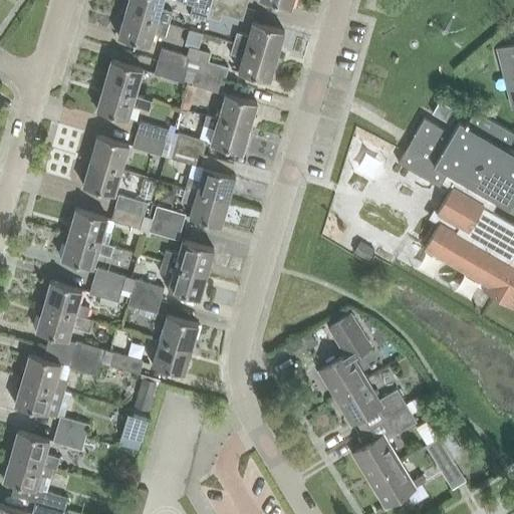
[(160,8),(162,0),(127,0),(124,11),(169,24),(172,11),(160,8)]
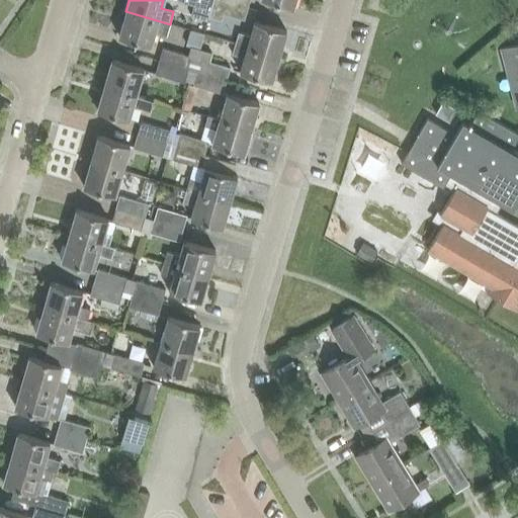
[(212,0),(176,0),(192,5),(189,16),(207,21),(208,17),(212,0)]
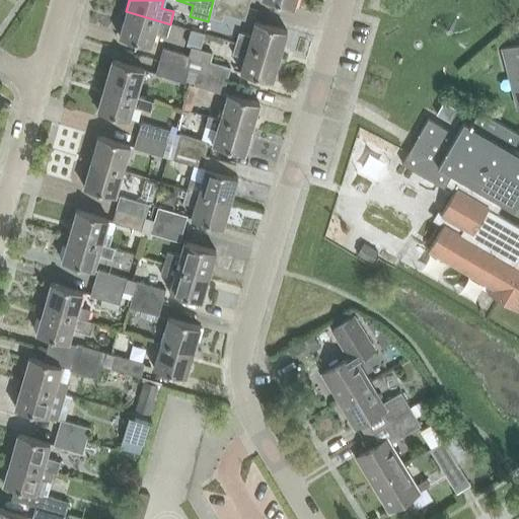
[(244,20),(248,7),(223,0),(213,0),(209,17),(221,21),(223,14),(244,20)]
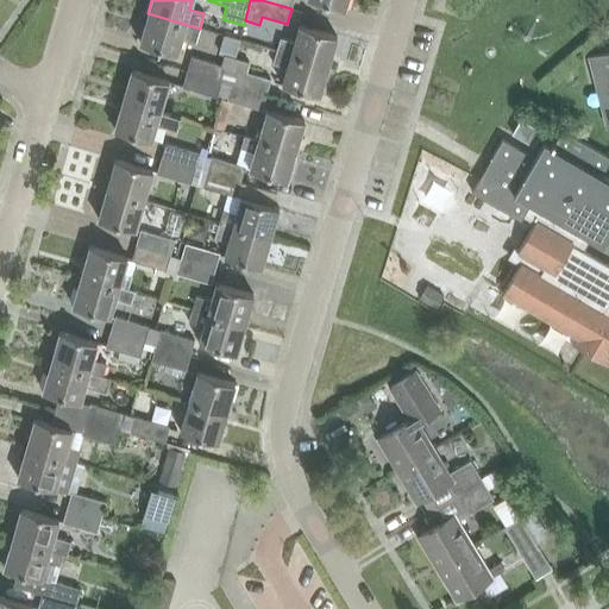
[(195,43),(200,29),(148,13),(139,43),(176,54),(181,39),(195,43)]
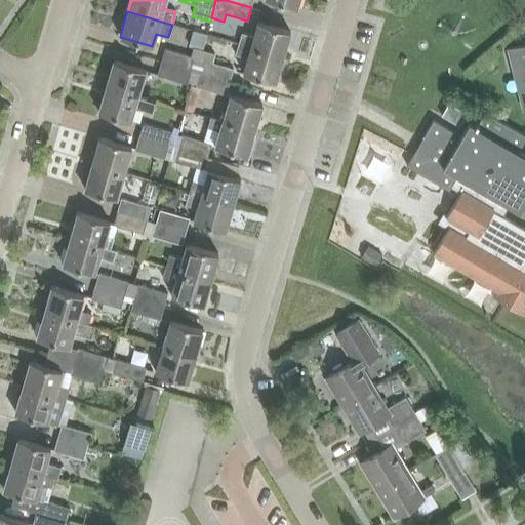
[(282,57),(290,32),(257,22),(253,37),(241,33),(238,44),(250,47),(282,57)]
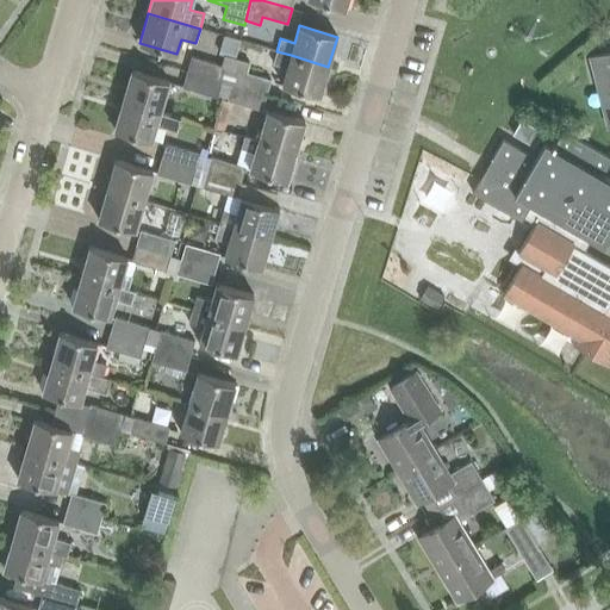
[(328,67),(291,55),(277,51),(272,64),(287,68),(282,85),(319,95),(328,67)]
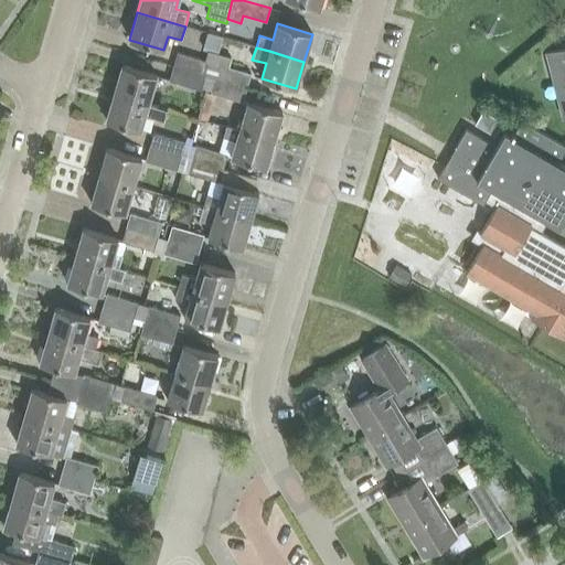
[(555,85),(564,82),(564,48),(547,53),(555,85)]
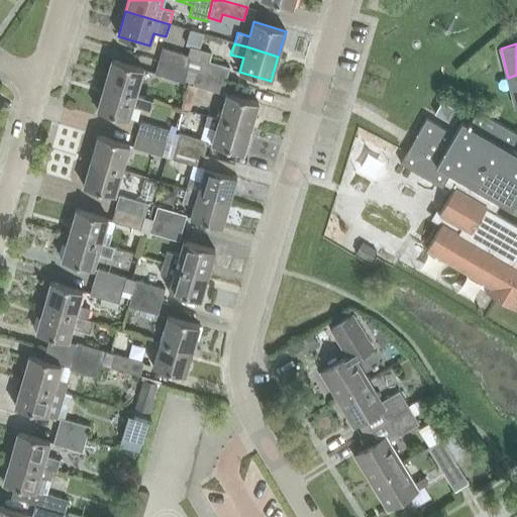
[(192,71),(199,48),(189,46),(187,56),(162,47),(158,61),(192,71)]
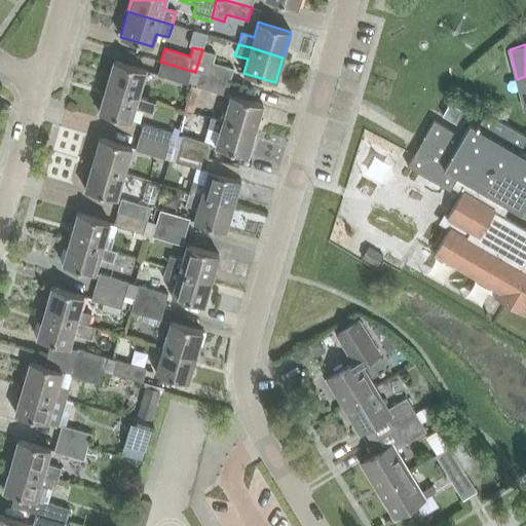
[(233,69),(213,63),(215,53),(202,49),(195,72),(229,82),(233,69)]
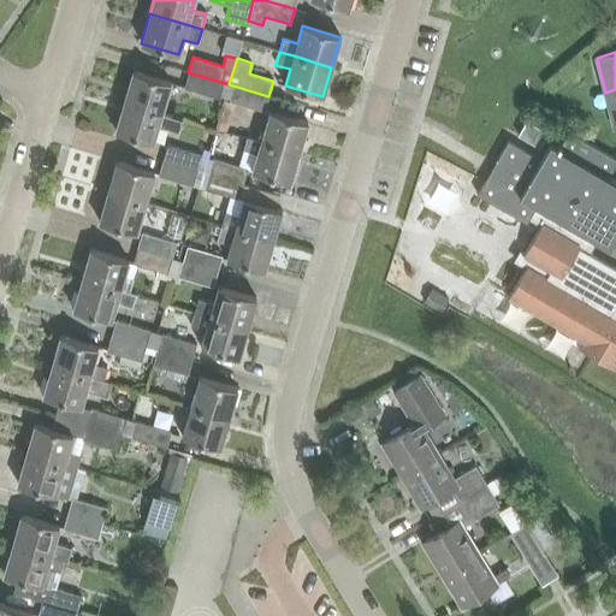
[(161,111),(170,82),(132,71),(124,101),(161,112),(161,111)]
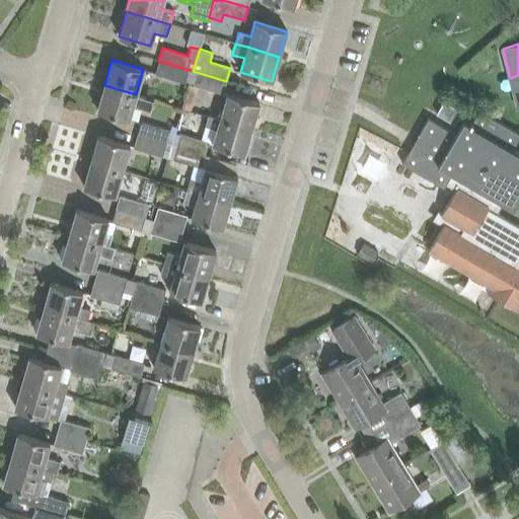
[(189,84),(193,71),(158,61),(155,74),(189,84)]
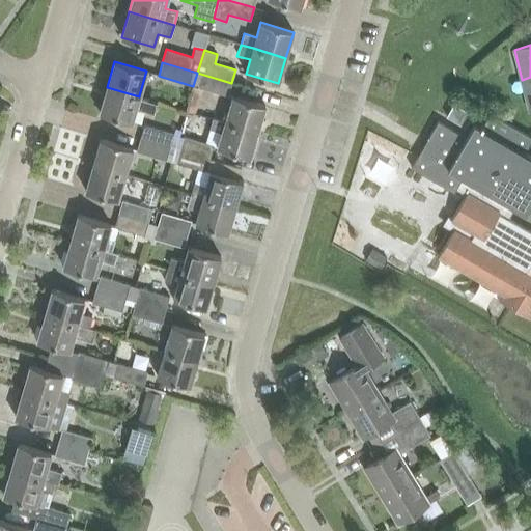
[(228,96),(231,83),(197,73),(193,86),(228,96)]
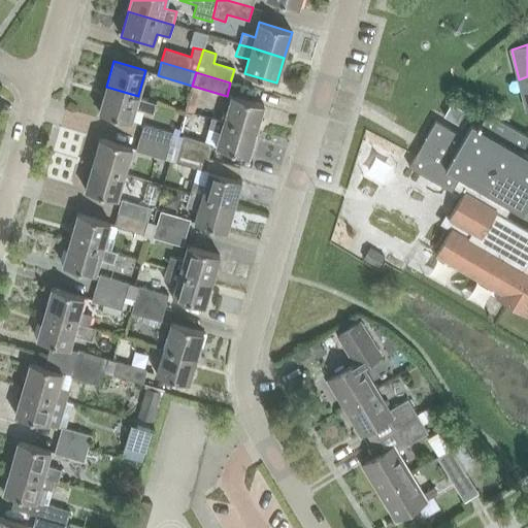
[(527,109),(527,108),(527,76),(519,79),(527,109)]
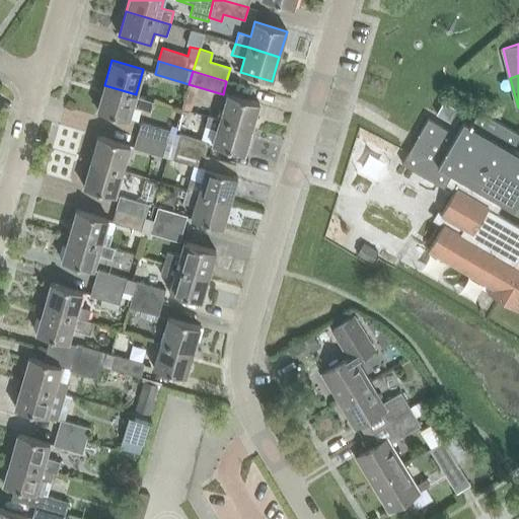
[(136,93),(136,94),(104,85),(97,110),(129,120),(133,106),(150,113),(154,99),(136,93)]
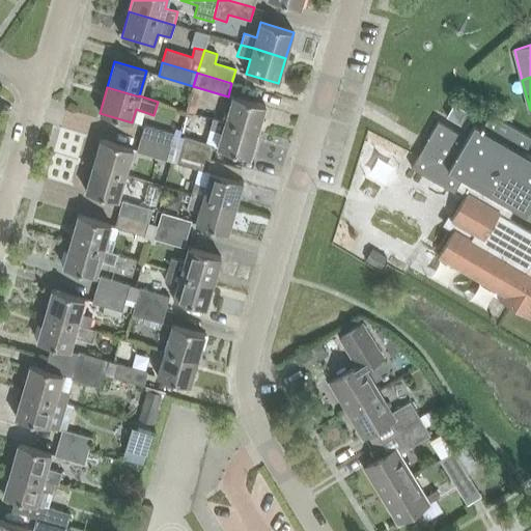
[(257,132),(266,106),(232,96),(225,121),(225,122),(257,132)]
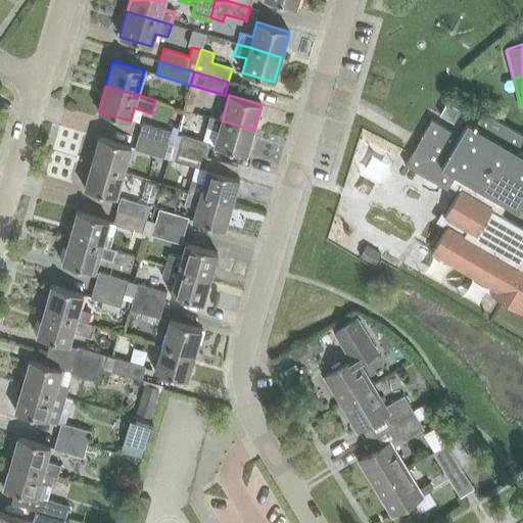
[(458,126),(466,112),(446,102),(439,114),(458,126)]
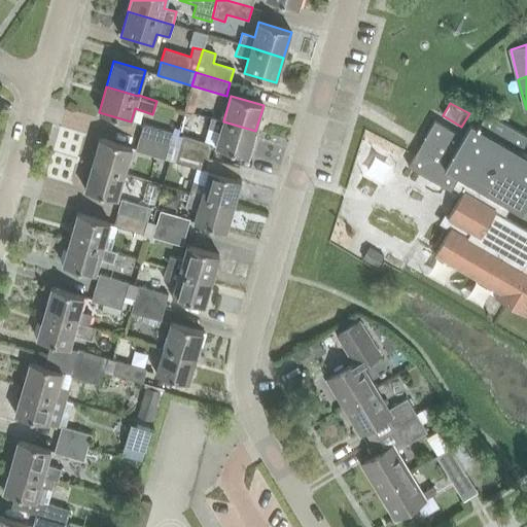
[(522,213),(526,204),(526,154),(521,151),(526,140),(526,136),(486,112),(480,124),(478,123),(477,126),(470,123),(463,137),(434,120),(408,166),(451,191),(453,187),(459,177),(511,207),(522,213)]
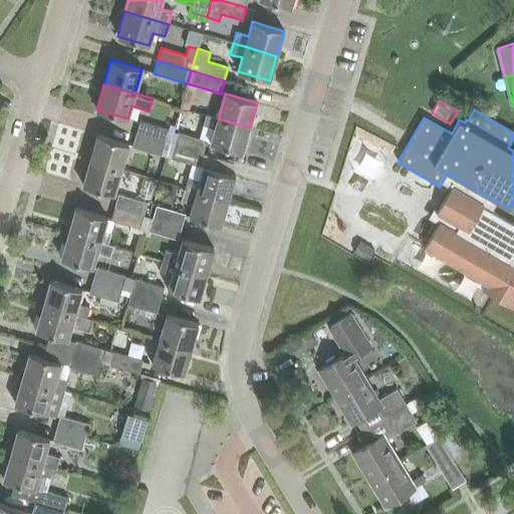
[(218,118),(218,117),(206,114),(203,125),(215,129),(211,143),(242,153),(249,127),(218,118)]
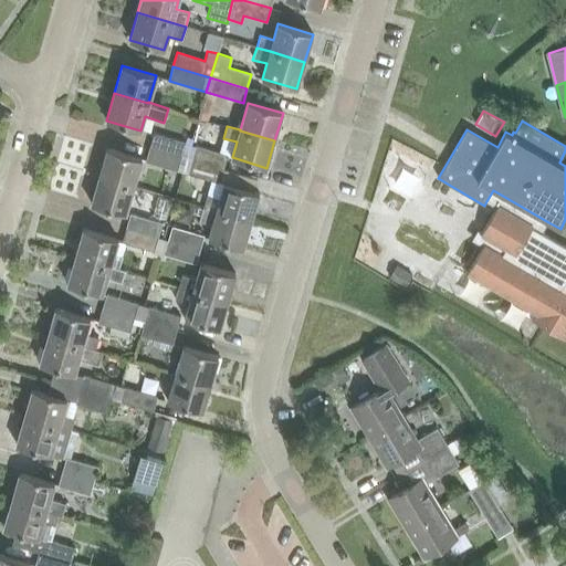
[(181,157),(186,143),(154,133),(149,147),(181,157)]
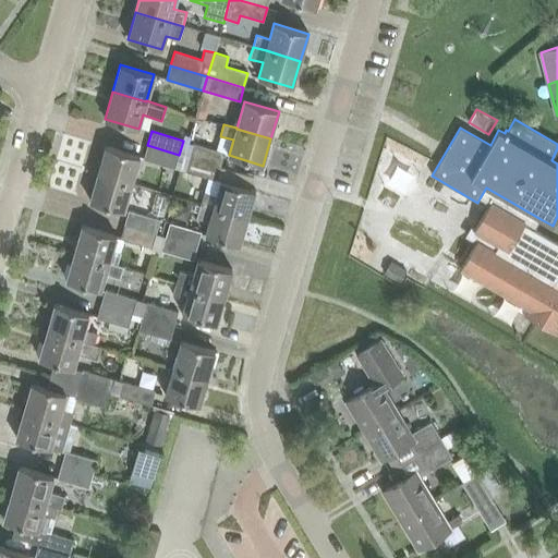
[(220,167),(225,153),(193,144),(189,157),(220,167)]
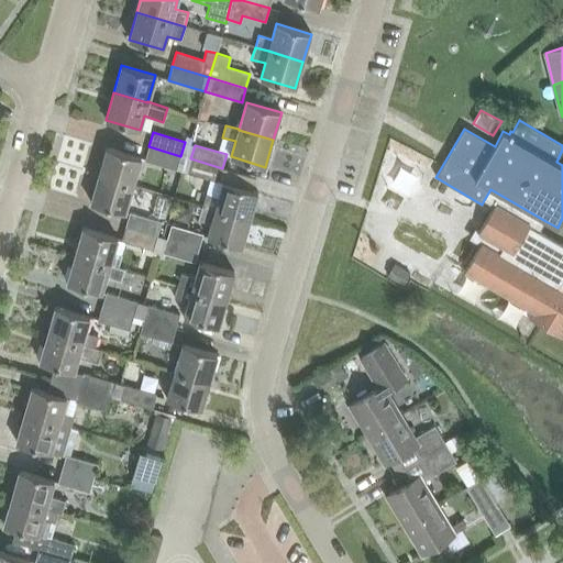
[(176,170),(180,156),(148,146),(144,161),(176,170)]
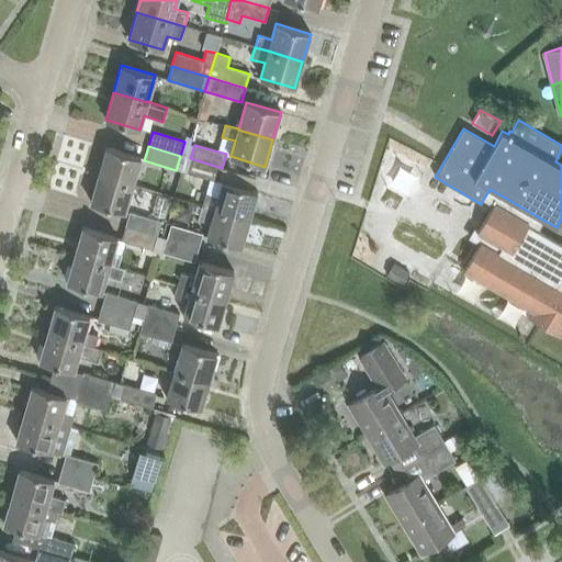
[(133,186),(141,158),(105,147),(98,176),(133,186)]
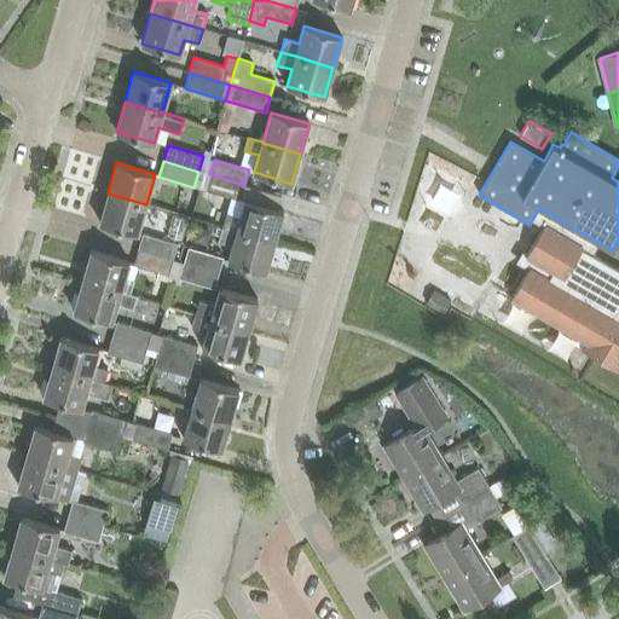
[(239,201),(244,185),(209,174),(204,190),(239,201)]
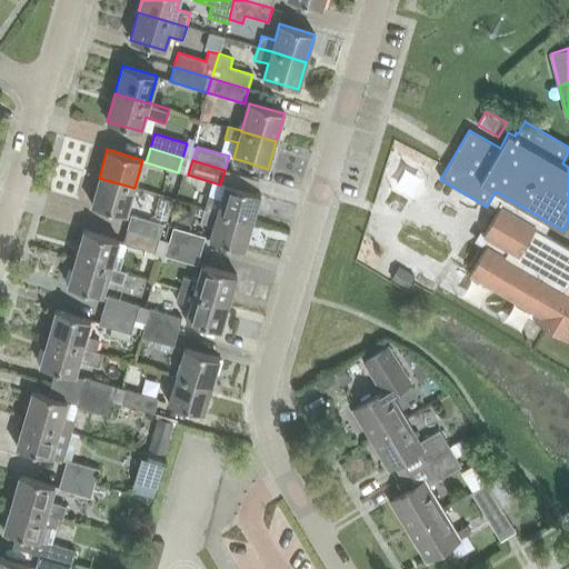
[(126,215),(135,188),(99,178),(91,205),(126,215)]
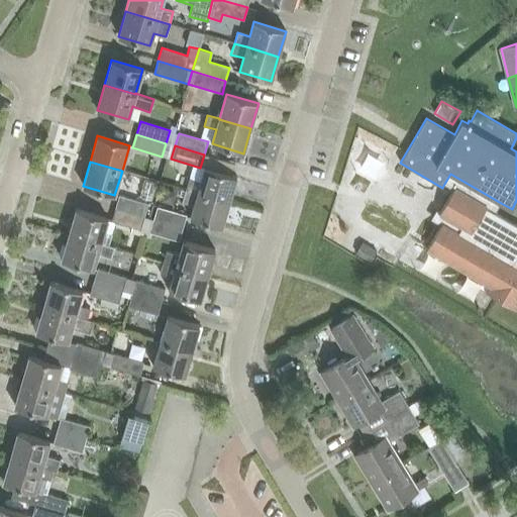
[(229,202),(236,177),(205,168),(201,182),(189,179),(186,189),(229,202)]
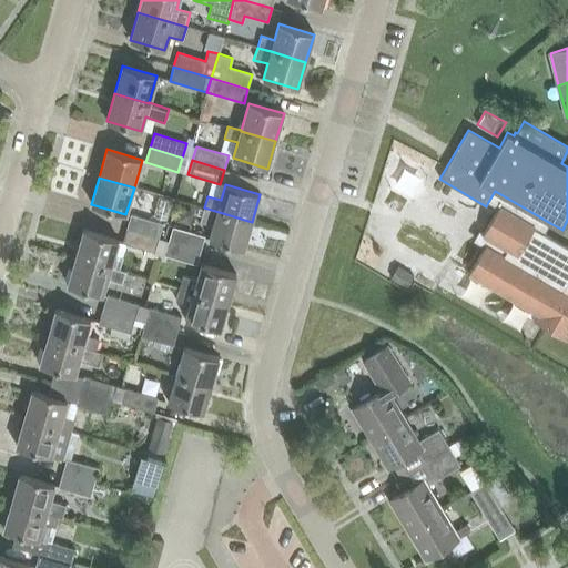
[(567,247),(544,234),(550,223),(495,191),(488,202),(498,209),(478,243),(485,246),(469,273),(537,313),(533,321),(567,341),(567,340),(567,247)]
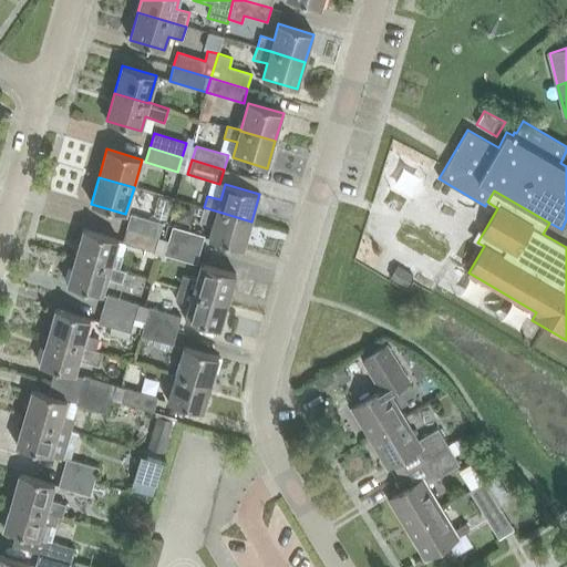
[(244,248),(251,222),(204,207),(200,220),(213,224),(208,238),(244,248)]
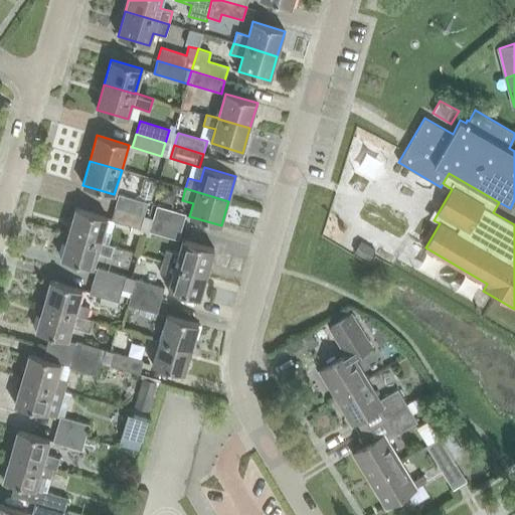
[(144,216),(148,203),(118,194),(115,207),(144,216)]
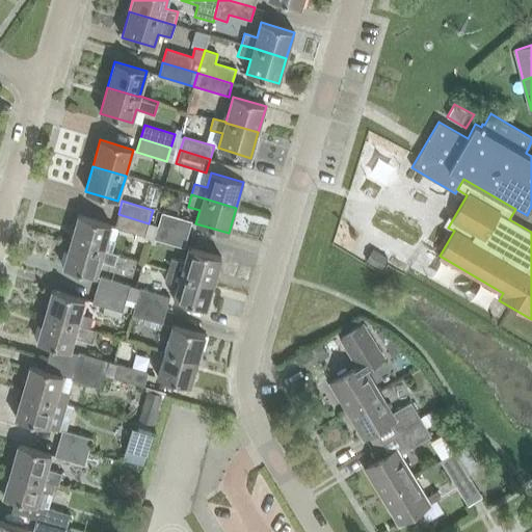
[(188,235),(192,221),(162,213),(158,227),(188,235)]
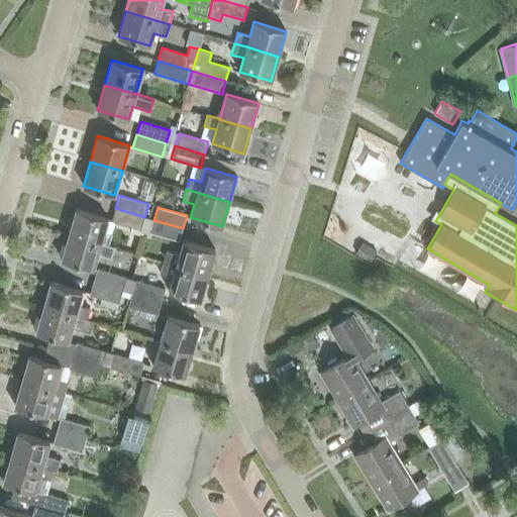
[(140,230),(144,217),(115,208),(111,221),(140,230)]
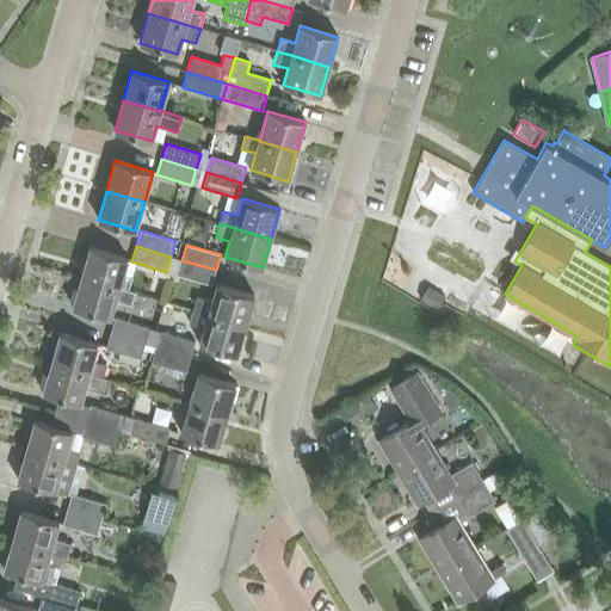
[(118,288),(128,259),(90,247),(81,278),(118,289),(118,288)]
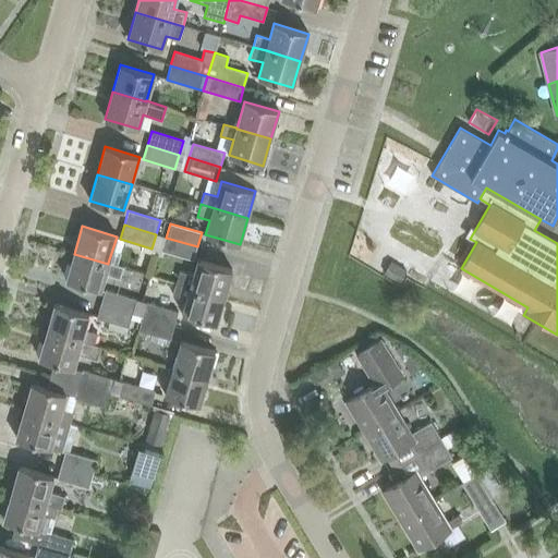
[(193,261),(197,246),(166,238),(161,251),(193,261)]
